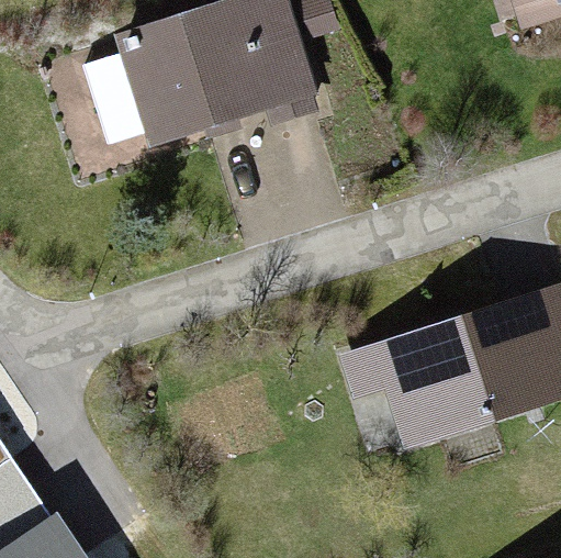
[(244,0),(116,34),(145,140),(314,93),(289,0),(244,0)]
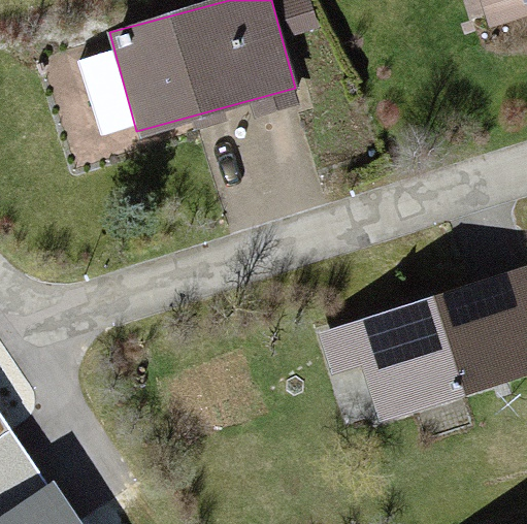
[(479,0),(485,20),(526,6),(526,0),(479,0)]
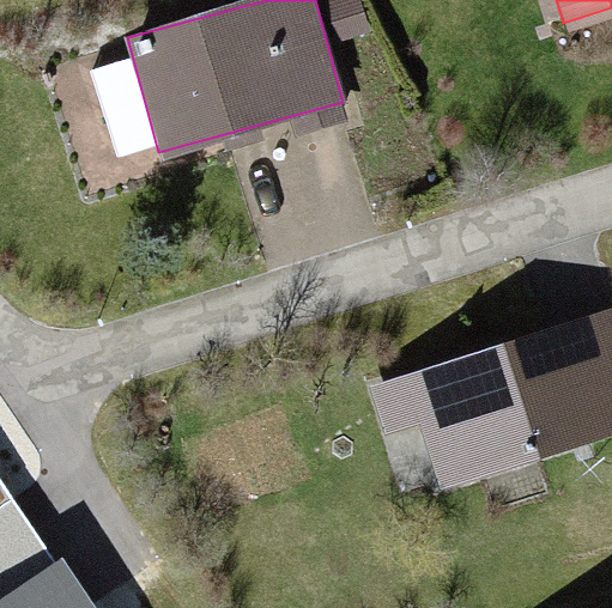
[(611,315),(369,382),(385,437),(423,426),(440,486),(611,438),(611,315)]
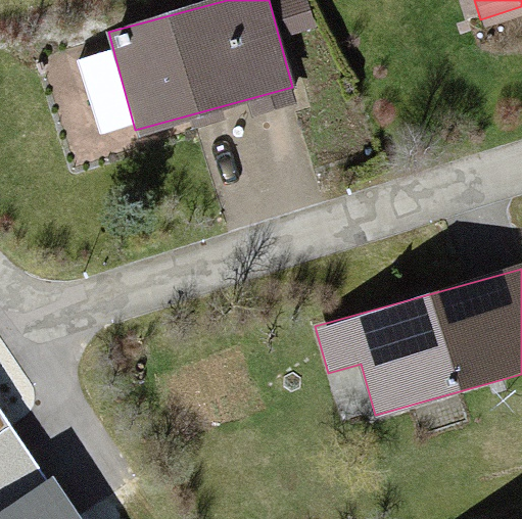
[(0,431),(10,425),(0,409),(0,431)]
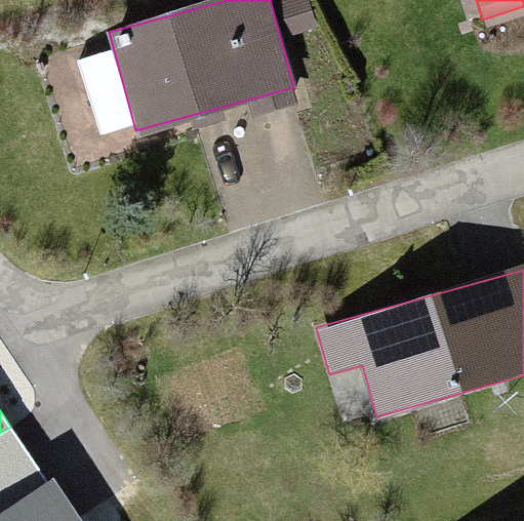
[(84,520),(52,476),(0,513),(0,520),(84,520)]
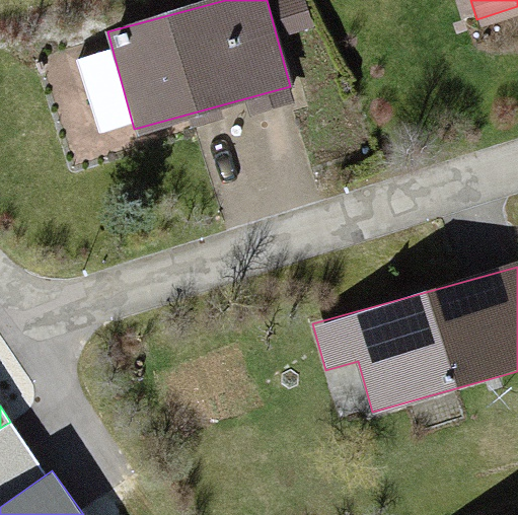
All buildings are outlined.
